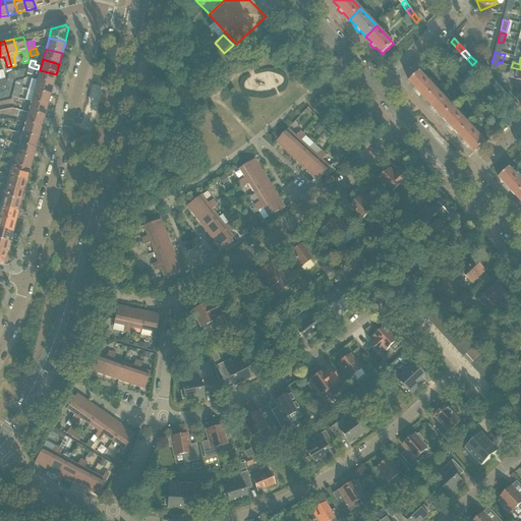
[(477,70),(481,67),(476,61),(472,65),(477,70)]
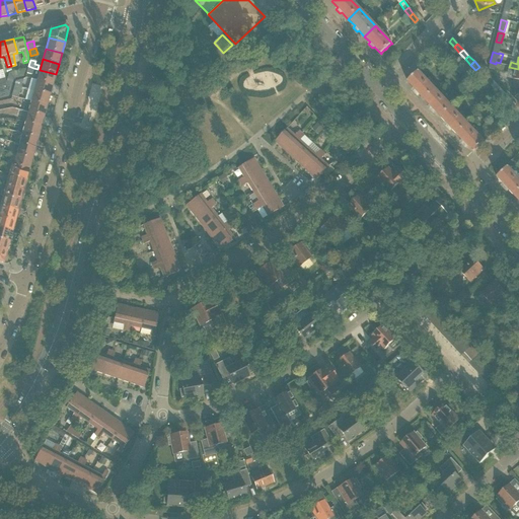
[(482,76),(485,73),(479,67),(475,70),(482,76)]
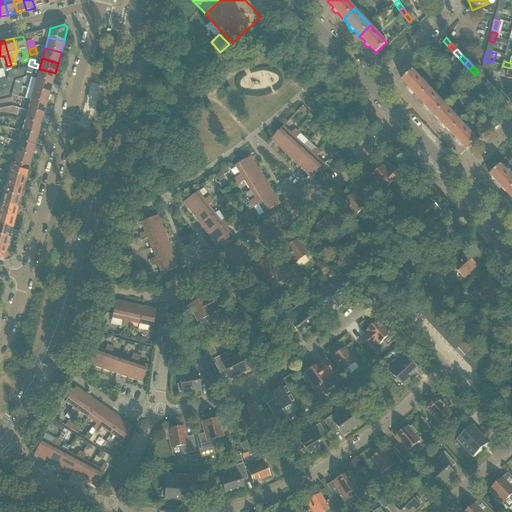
[(511,68),(502,66),(501,70),(508,72),(506,78),(511,79),(511,68)]
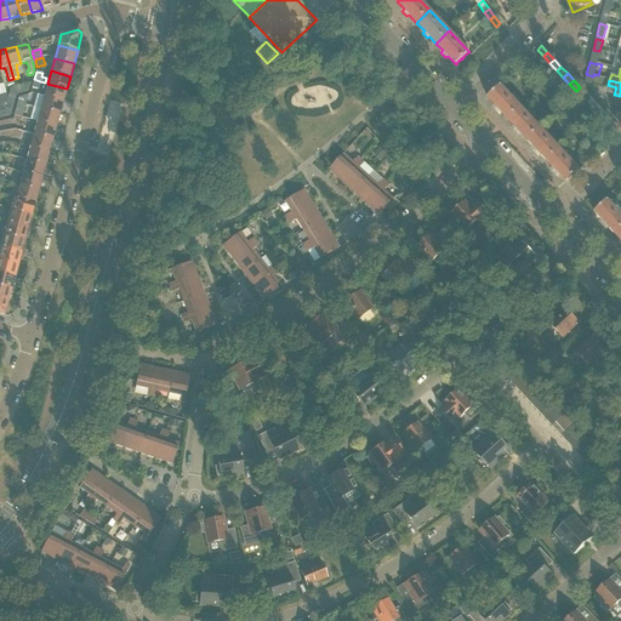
[(26,84),(15,86),(17,95),(28,91),(26,84)]
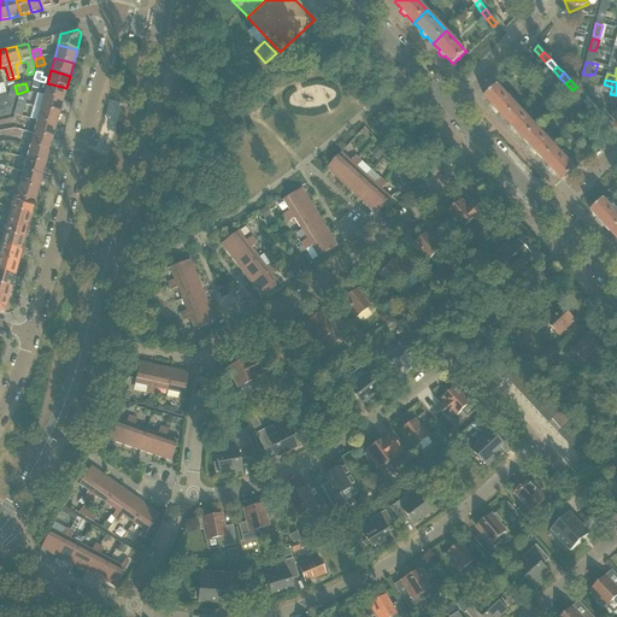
[(47,83),(43,95),(63,101),(66,88),(47,83)]
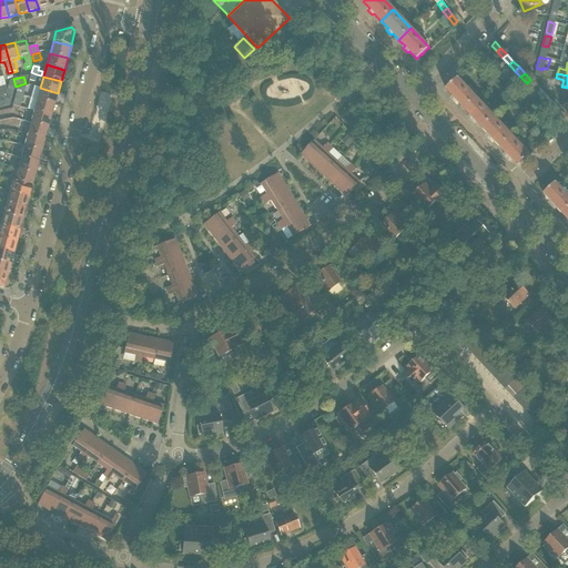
[(464,110),(476,99),(457,78),(457,79),(453,83),(450,84),(450,85),(446,90),(446,89),(445,90),(454,99),(452,100),(456,105),(458,103),(464,110)]
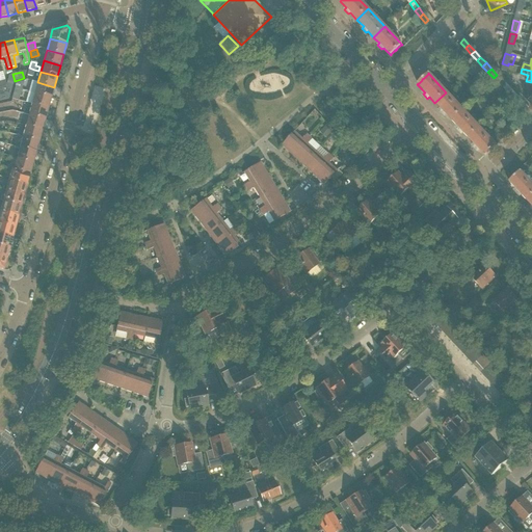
[(9,75),(6,84),(8,92),(9,97),(14,81),(15,81),(12,74),(9,75)]
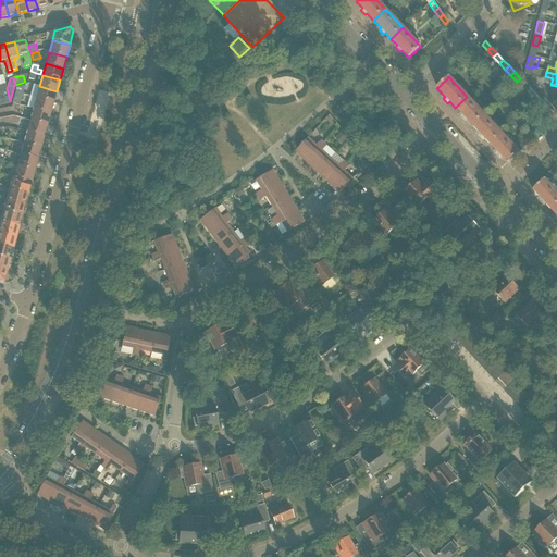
[(522,88),(527,85),(520,78),(517,82),(522,88)]
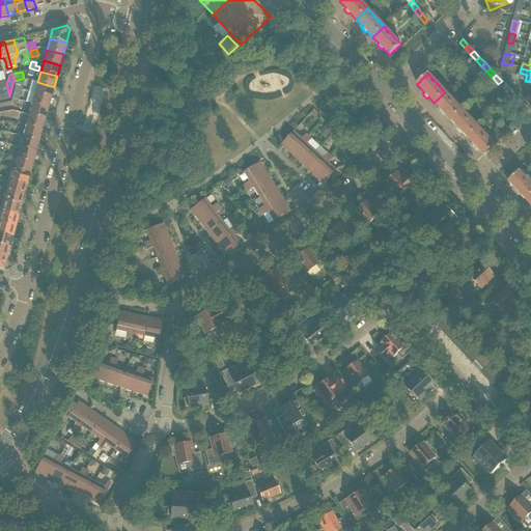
[(5,80),(0,81),(0,100),(0,101),(8,99),(9,96),(8,92),(6,84),(5,80)]
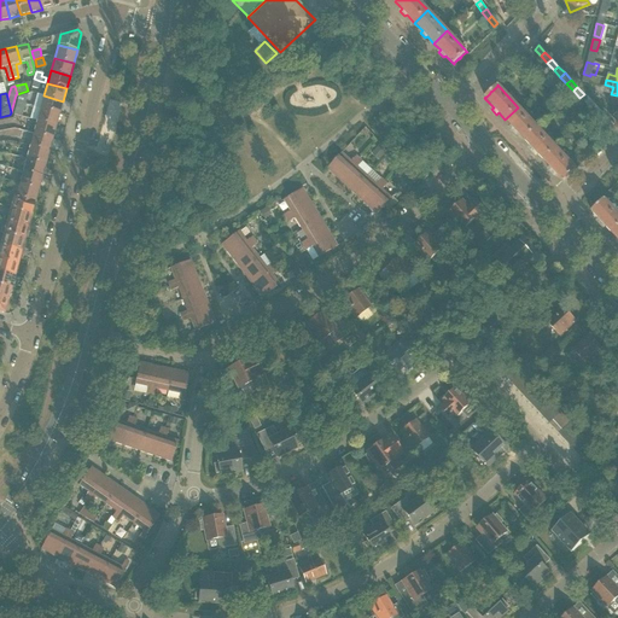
[(587,105),(590,100),(584,94),(579,98),(587,105)]
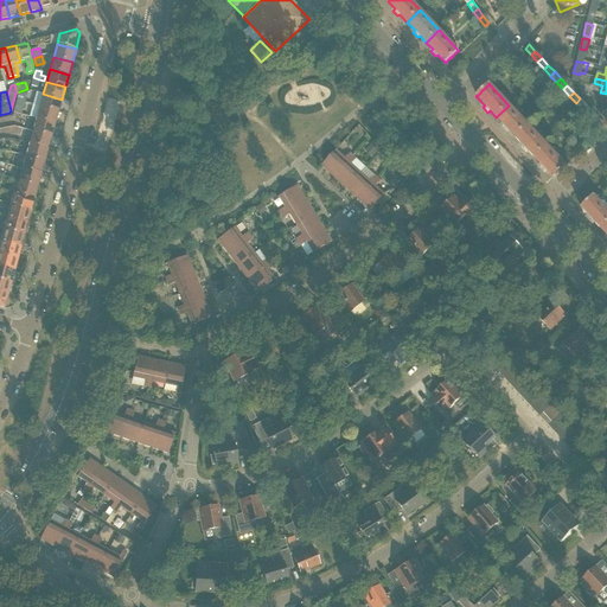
[(43,94),(39,107),(58,112),(62,100),(43,94)]
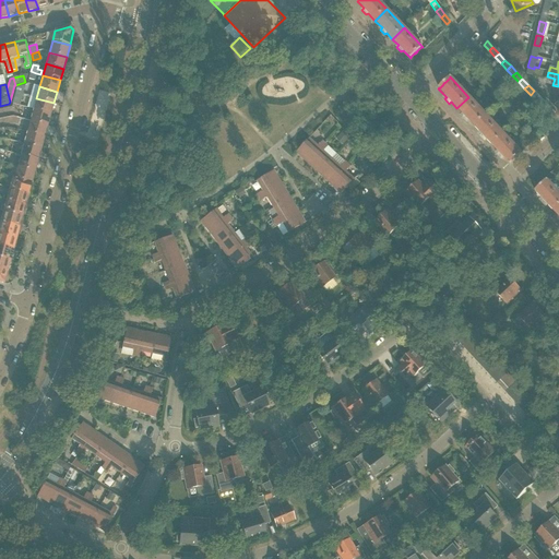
[(536,100),(539,97),(534,91),(531,95),(536,100)]
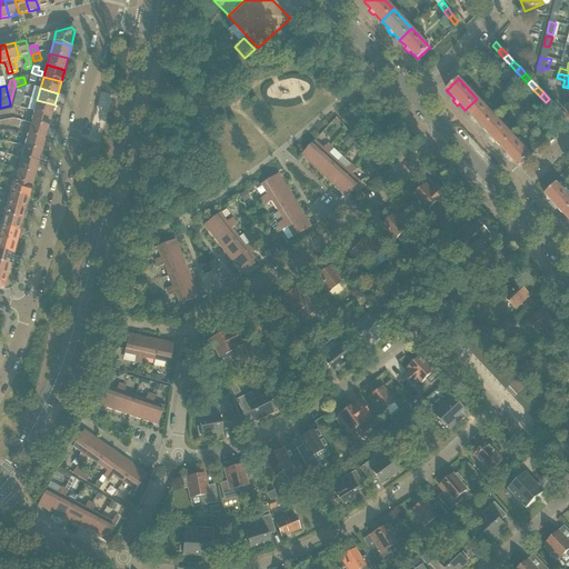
[(16,93),(12,106),(20,108),(23,96),(16,93)]
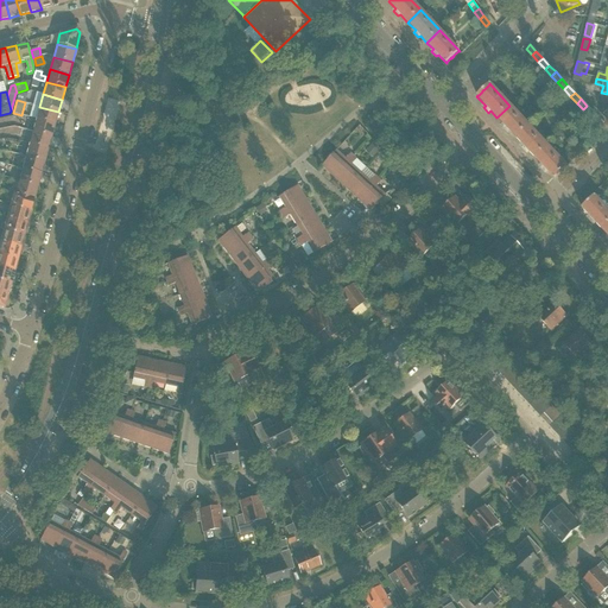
[(515,138),(529,126),(510,106),(496,118),(504,125),(501,126),(506,132),(508,130),(515,138)]
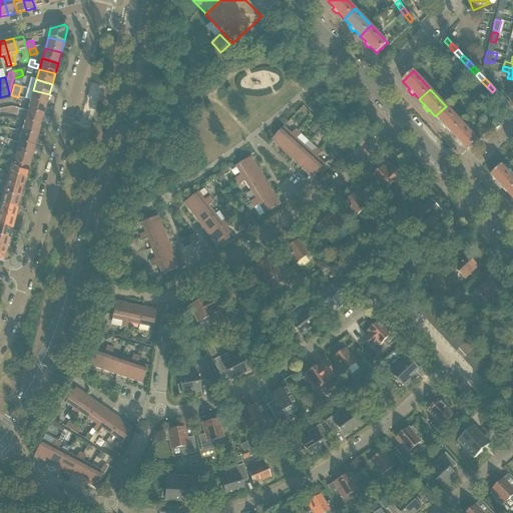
[(497,98),(501,95),(495,89),(492,92),(497,98)]
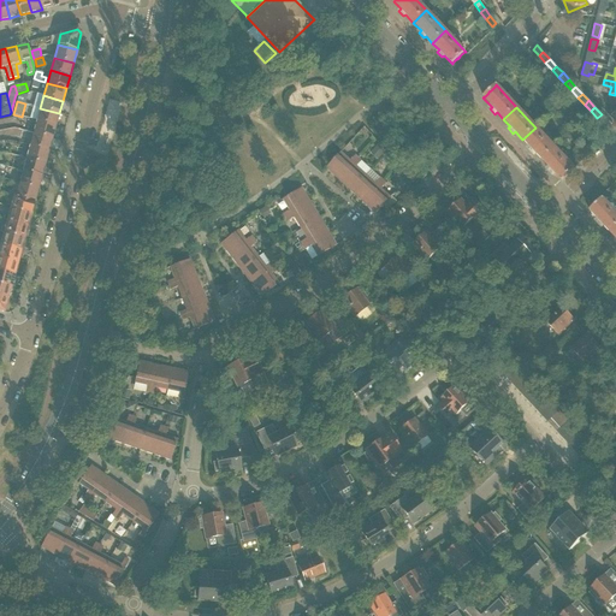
[(40,108),(36,120),(55,126),(59,113),(40,108)]
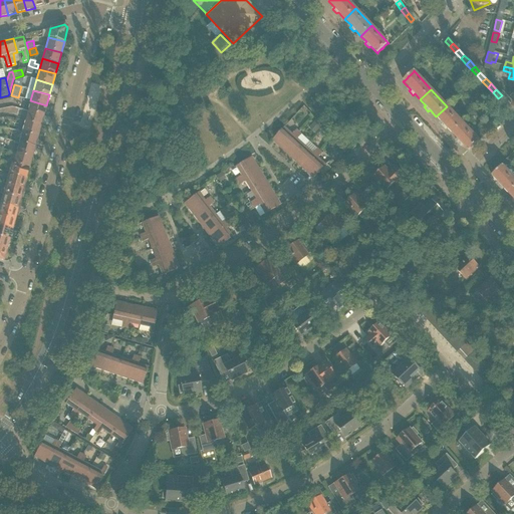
[(477,92),(470,98),(473,103),(481,97),(477,92)]
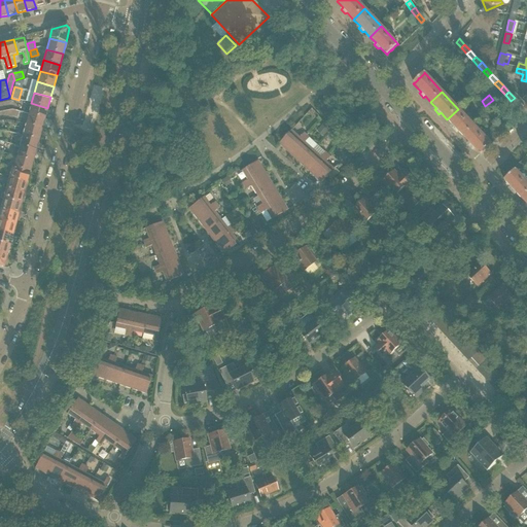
[(517,107),(520,103),(515,98),(511,101),(517,107)]
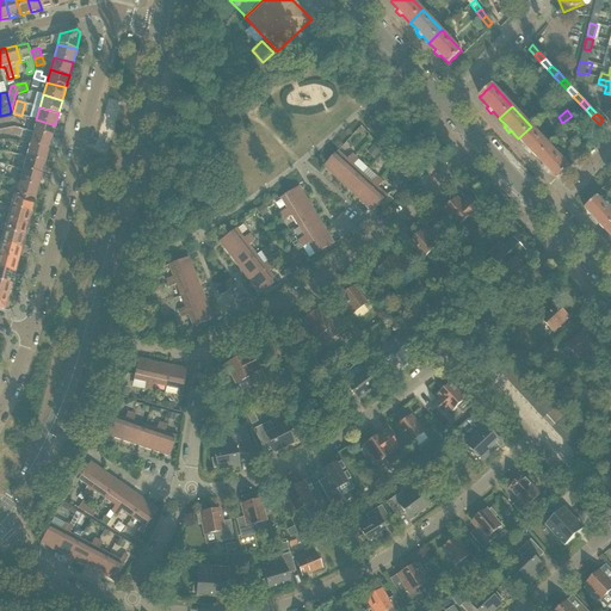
[(36,119),(32,133),(51,137),(55,125),(36,119)]
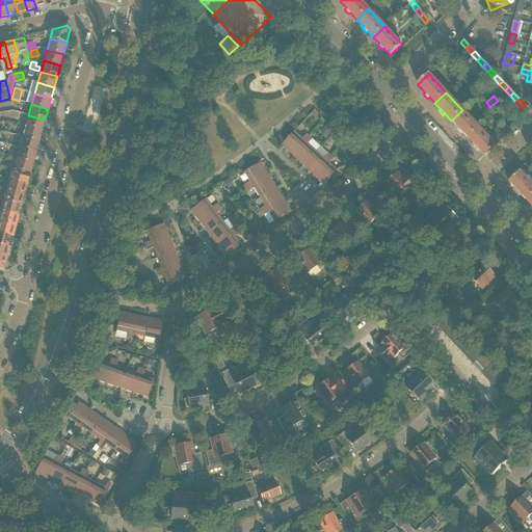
[(527,114),(531,110),(525,104),(522,108),(527,114)]
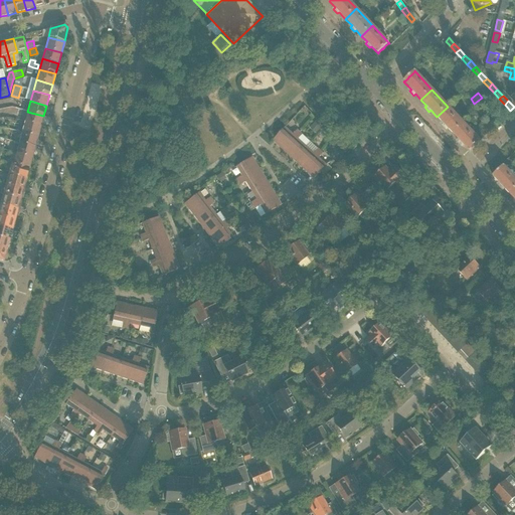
[(453,134),(464,124),(448,107),(437,117),(444,124),(442,125),(446,130),(448,128),(453,134)]
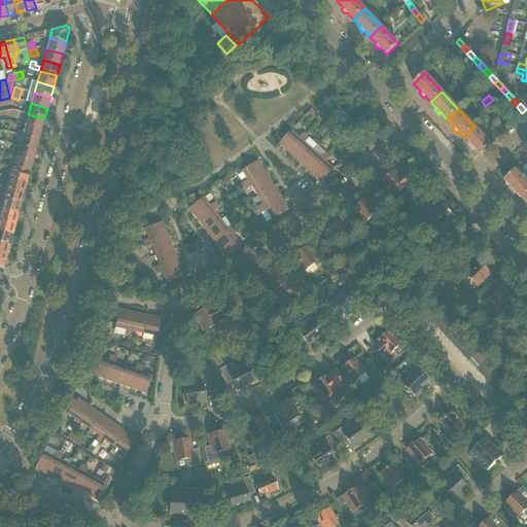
[(28,114),(25,125),(41,130),(44,118),(28,114)]
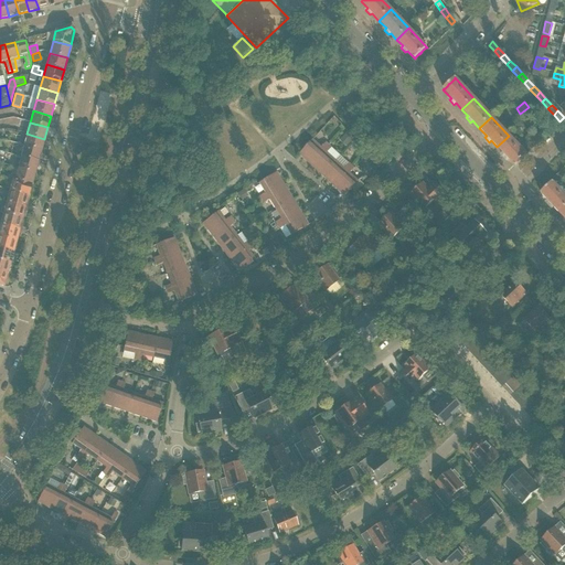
[(347,132),(340,140),(347,147),(353,139),(347,132)]
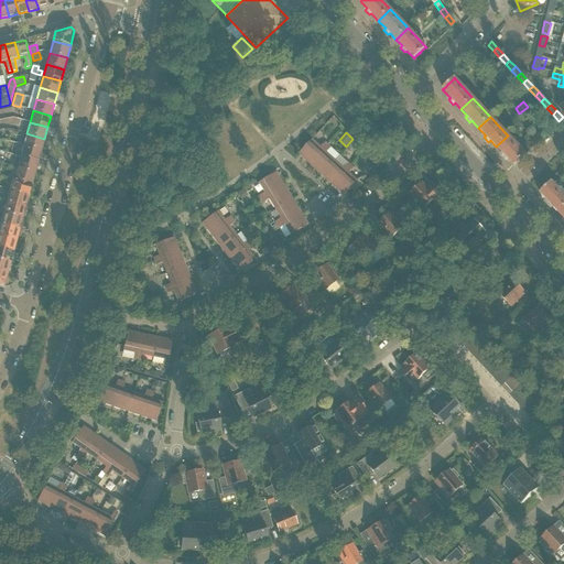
[(26,133),(23,145),(41,150),(44,139),(26,133)]
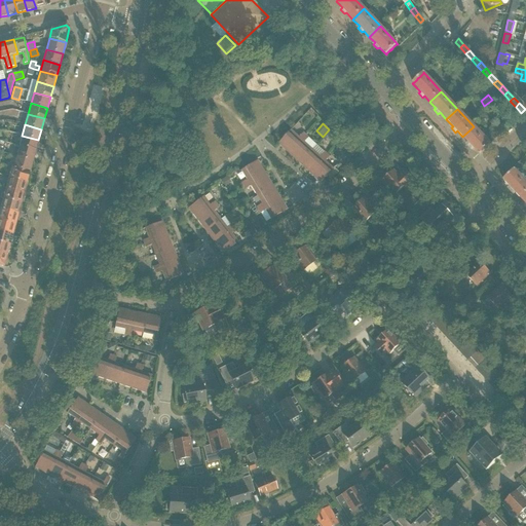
[(490,145),(491,144),(474,126),(462,137),(468,143),(466,144),(471,149),(473,147),(480,155),(480,154),(484,150),(486,149),(485,148),(490,144),(490,145)]
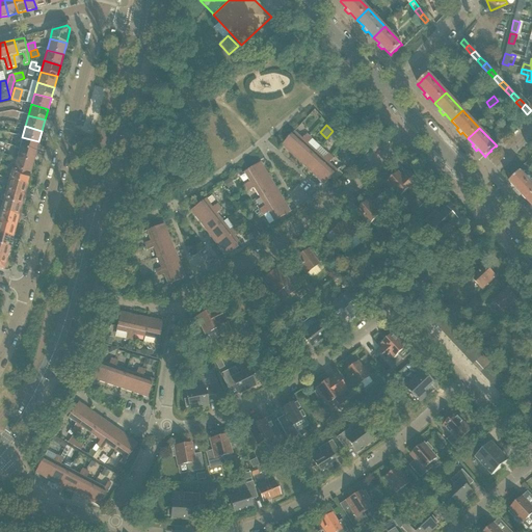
[(282,145),(293,155),(310,136),(307,134),(302,139),(294,132),(282,145)]
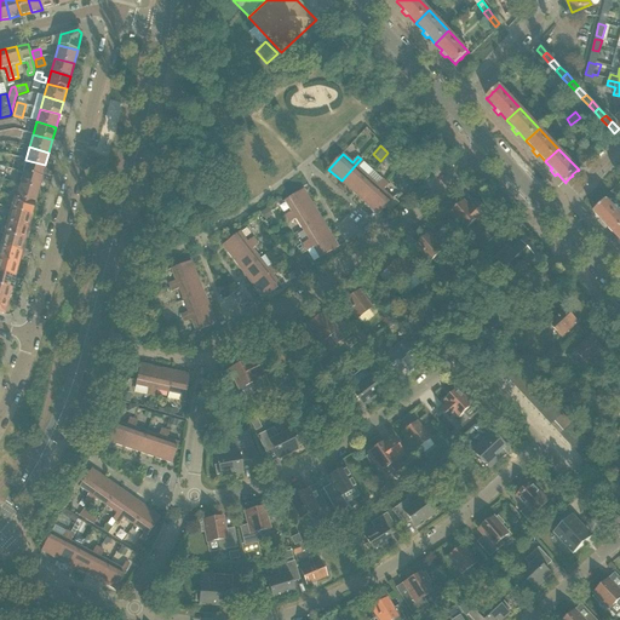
[(342,181),(354,193),(368,176),(359,167),(365,162),(361,159),(342,181)]
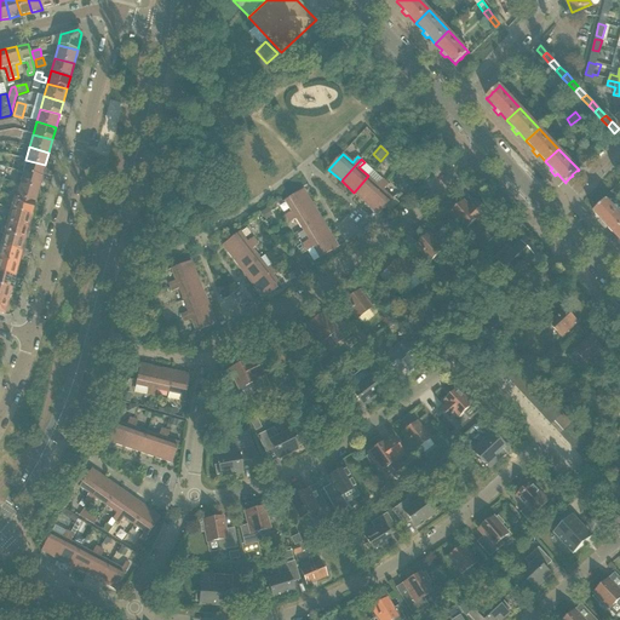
[(26,160),(22,172),(41,178),(45,165),(26,160)]
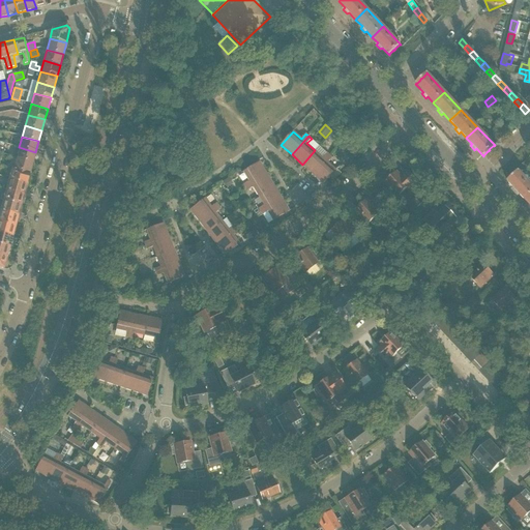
[(357,150),(362,155),(366,151),(362,146),(357,150)]
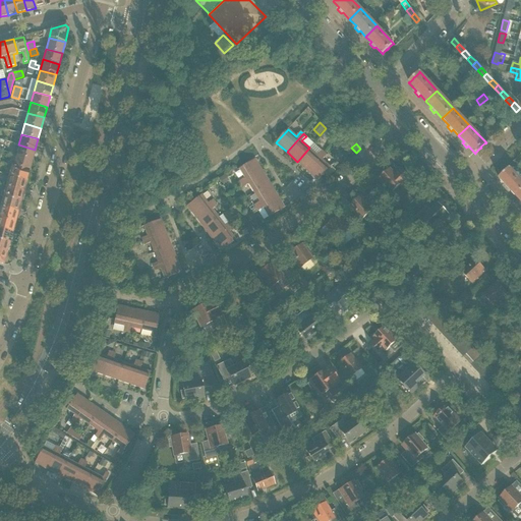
[(18,145),(16,156),(32,160),(35,150),(18,145)]
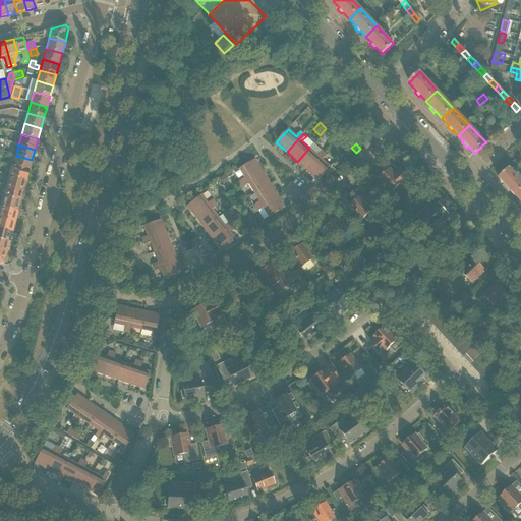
[(297,162),(307,171),(324,153),(322,151),(316,155),(309,148),(297,162)]
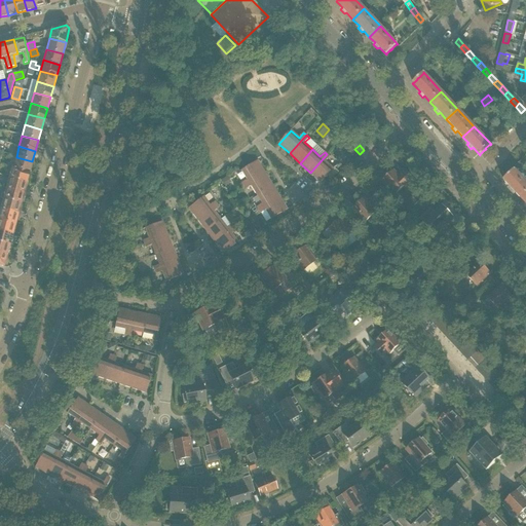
[(346,150),(342,154),(348,159),(352,155),(346,150)]
